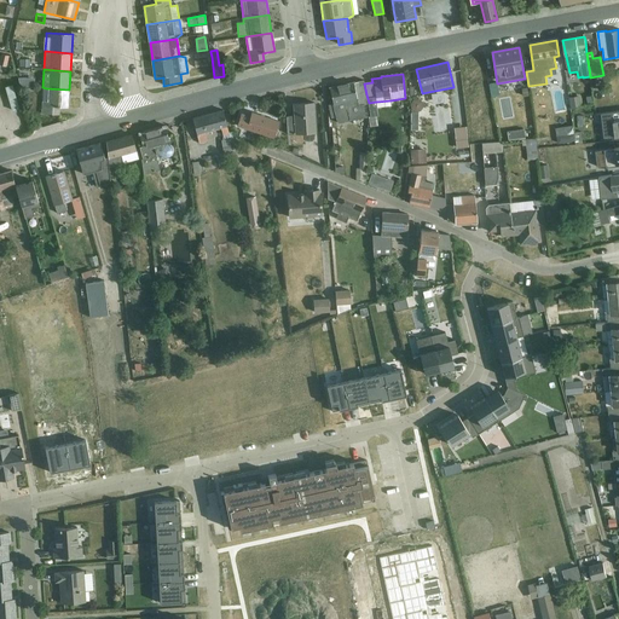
[(366,104),(366,94),(364,84),(363,80),(330,88),(334,104),(328,105),(331,119),(336,117),(337,122),(350,120),(350,121),(368,119),(368,111),(348,114),(347,110),(353,109),(352,102),(357,99),(358,105),(366,104)]
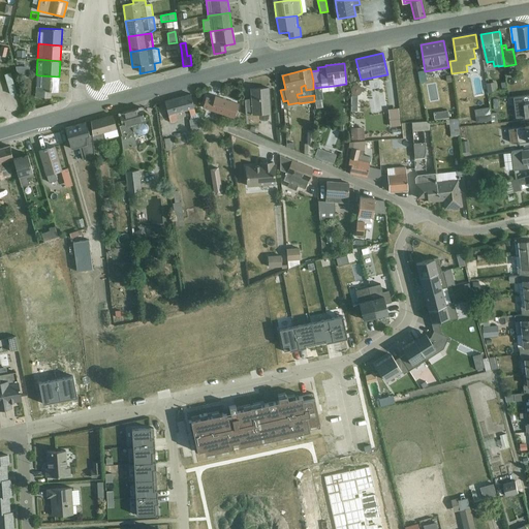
[(427,82),(425,70),(417,71),(419,84),(427,82)]
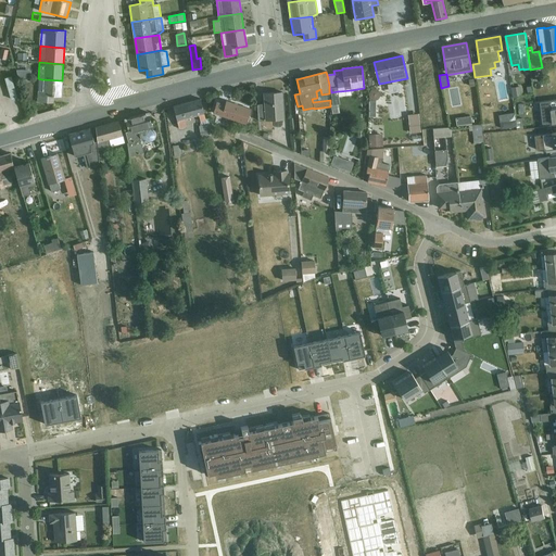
[(53,97),(61,97),(62,80),(41,79),(40,102),(48,102),(53,103),(53,97)]
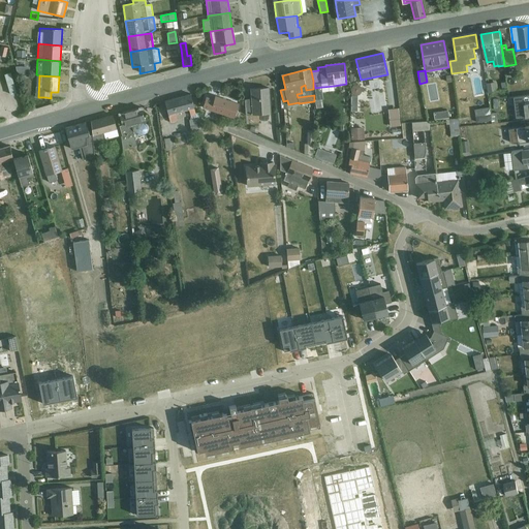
[(367,79),(369,90),(380,89),(378,76),(367,79)]
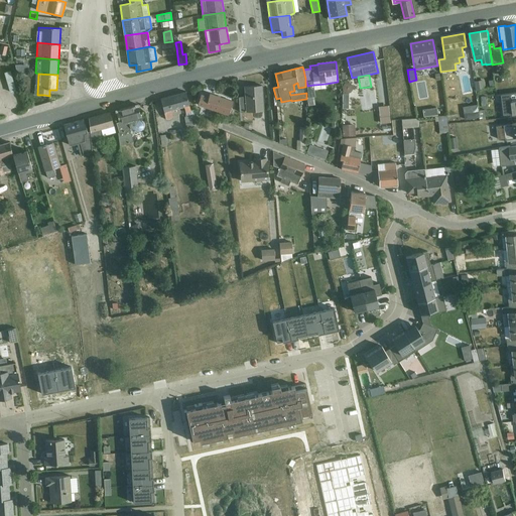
[(349,80),(344,80),(345,83),(342,87),(343,91),(343,109),(349,109),(349,92),(351,92),(353,89),(352,85),(349,83),(349,80)]
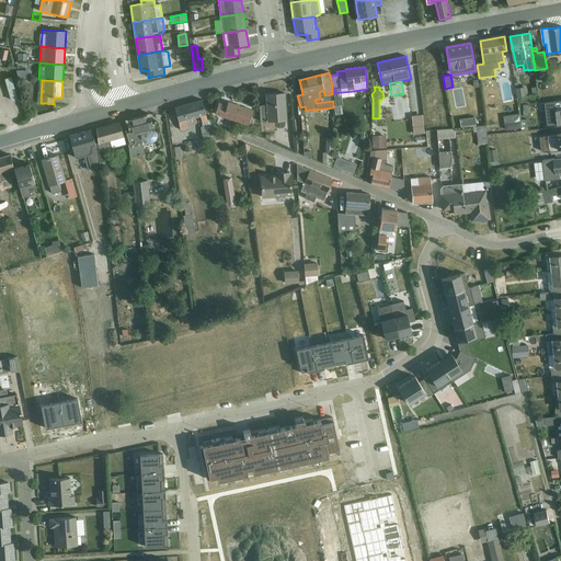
[(527,87),(515,88),(516,96),(528,94),(527,87)]
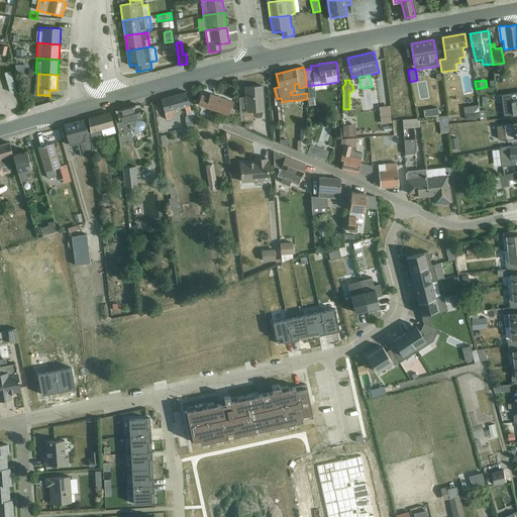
[(315,85),(314,85),(308,86),(308,98),(316,98),(316,90),(315,85)]
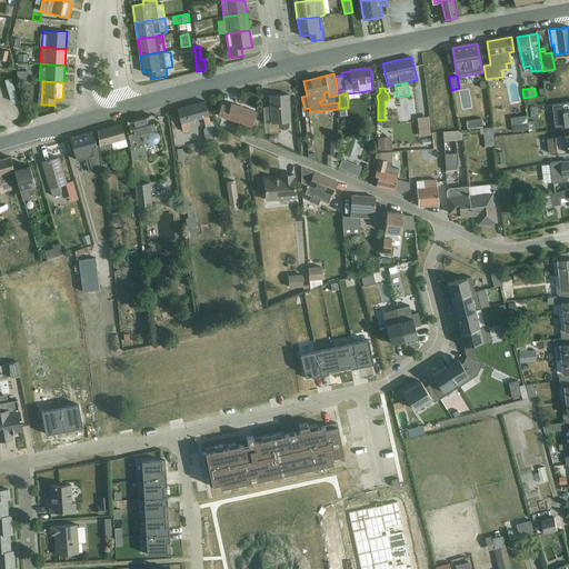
[(291,122),(289,95),(270,96),(270,107),(263,107),(265,123),(291,122)]
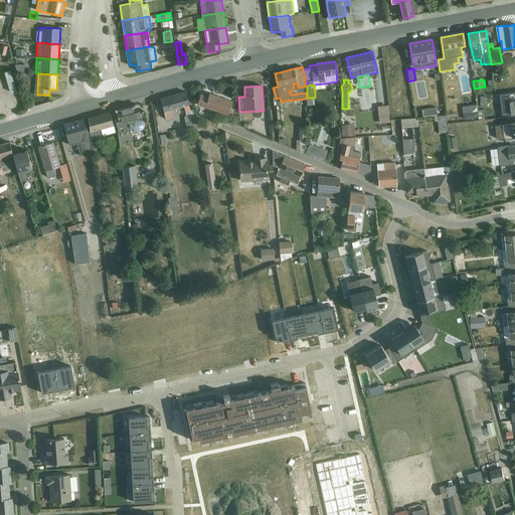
[(193,110),(190,111),(185,92),(160,99),(166,120),(173,118),(171,111),(184,107),(186,114),(186,117),(184,117),(186,130),(193,129),(194,135),(197,134),(193,110)]
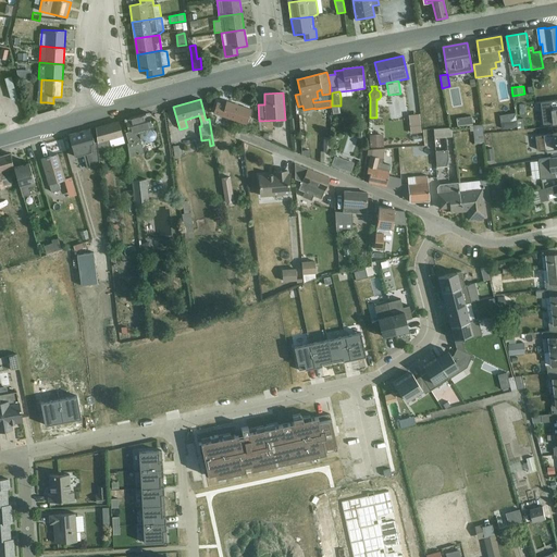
[(544,124),(556,122),(556,99),(541,102),(544,124)]
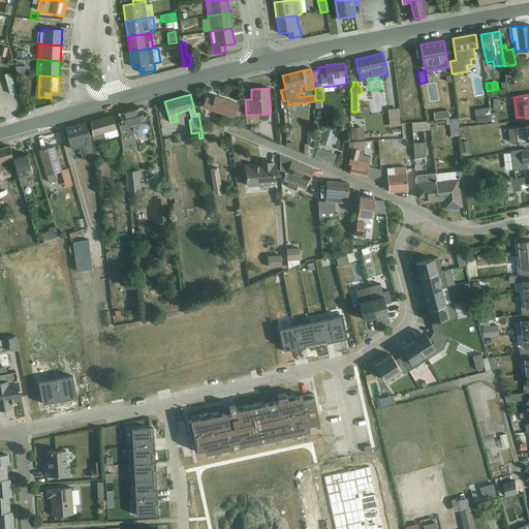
[(203,107),(235,118),(239,104),(215,96),(214,99),(207,97),(203,107)]
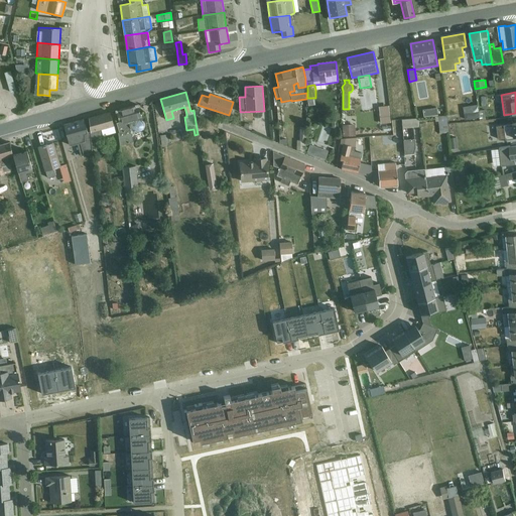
[(480,120),(479,111),(478,104),(463,106),(465,119),(469,119),(470,121),(480,120)]
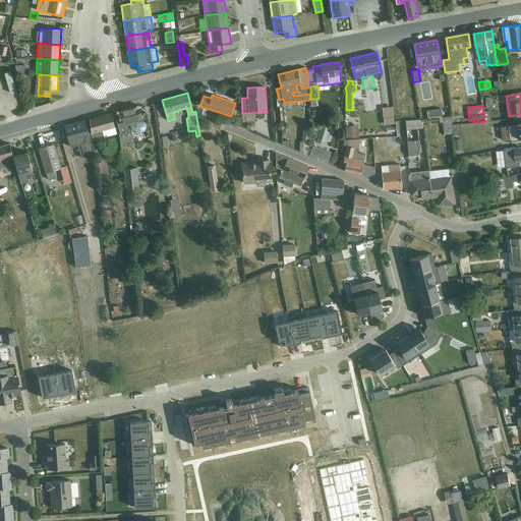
[(135,123),(134,121),(142,118),(139,106),(117,112),(120,123),(117,124),(120,133),(119,134),(121,148),(134,143),(132,136),(134,135),(134,133),(136,132),(138,133),(140,133),(142,132),(145,131),(146,129),(146,127),(145,125),(143,123),(140,121),(135,123)]
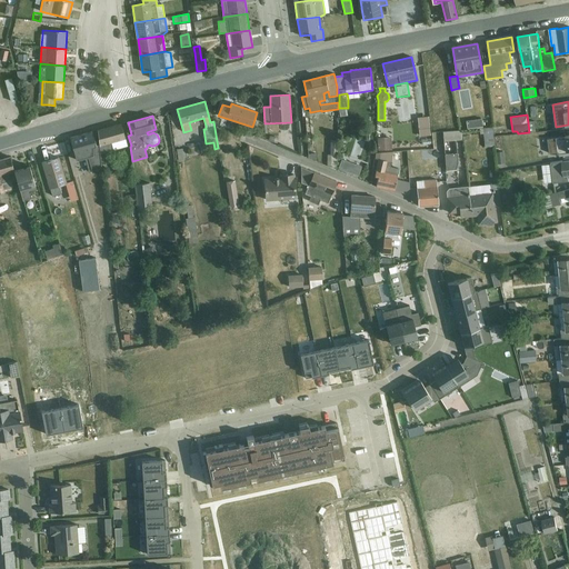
[(420,137),(431,136),(429,117),(418,118),(420,137)]
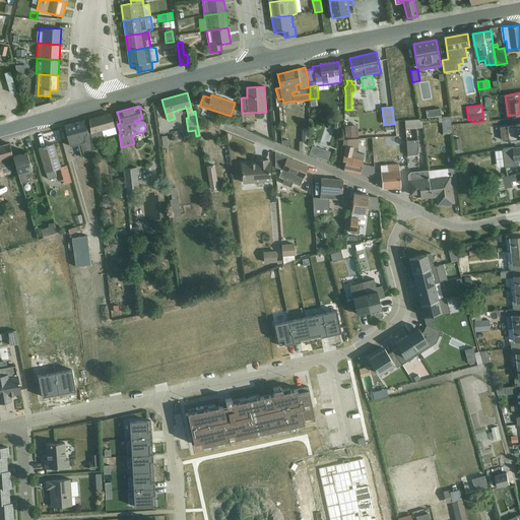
[(441,116),(440,109),(426,111),(427,118),(441,116)]
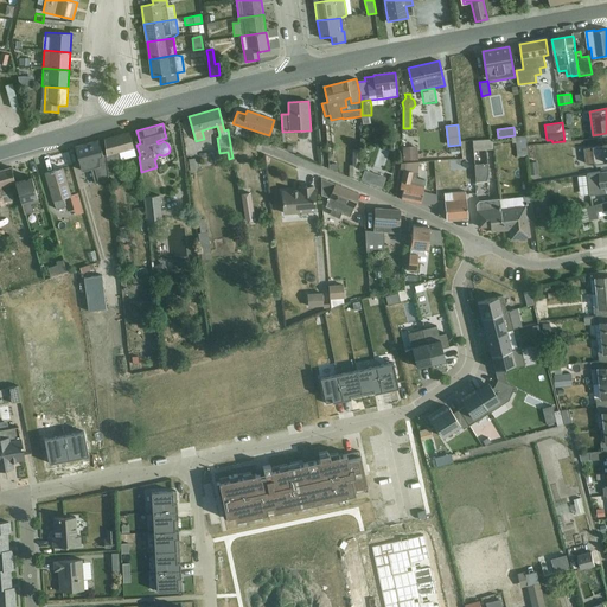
[(107,164),(136,157),(129,133),(104,140),(106,153),(107,164)]
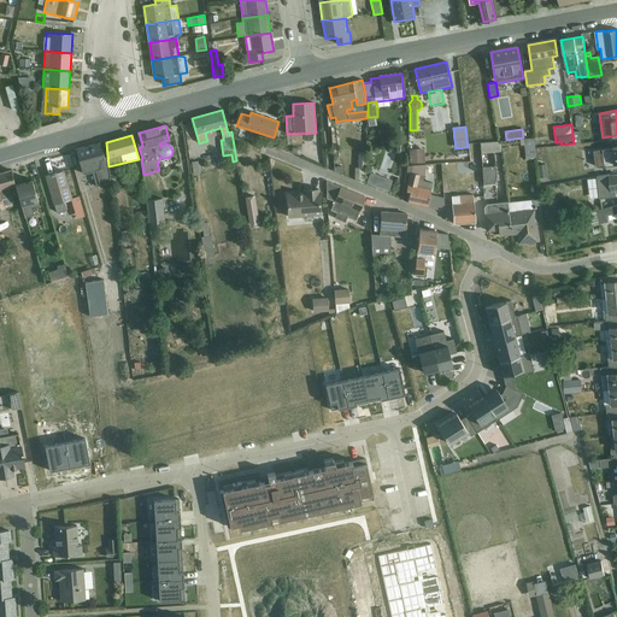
[(522,140),(524,159),(536,158),(534,137),(522,140)]
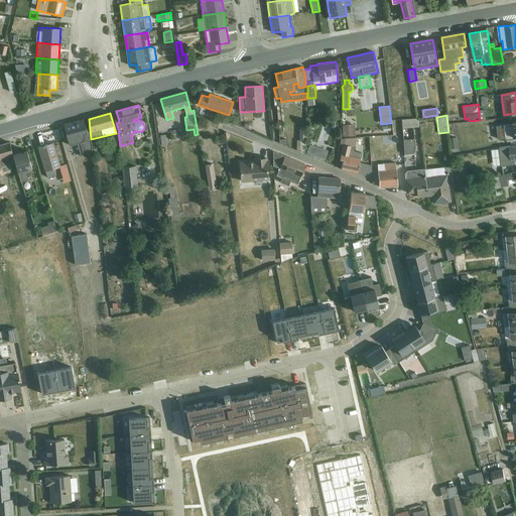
[(419,127),(418,118),(402,120),(403,129),(419,127)]
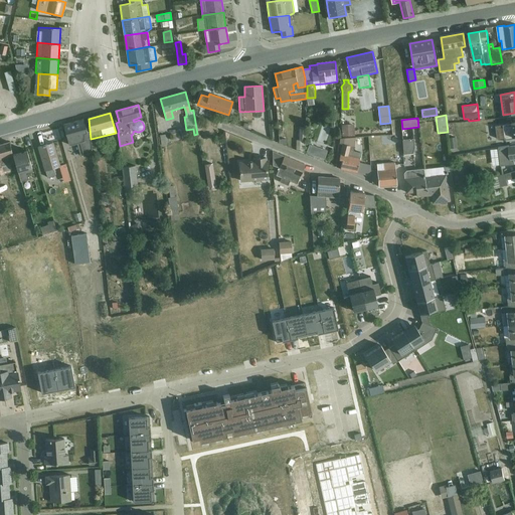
[(93,152),(91,139),(90,130),(87,131),(83,120),(63,125),(69,145),(76,143),(80,155),(93,152)]
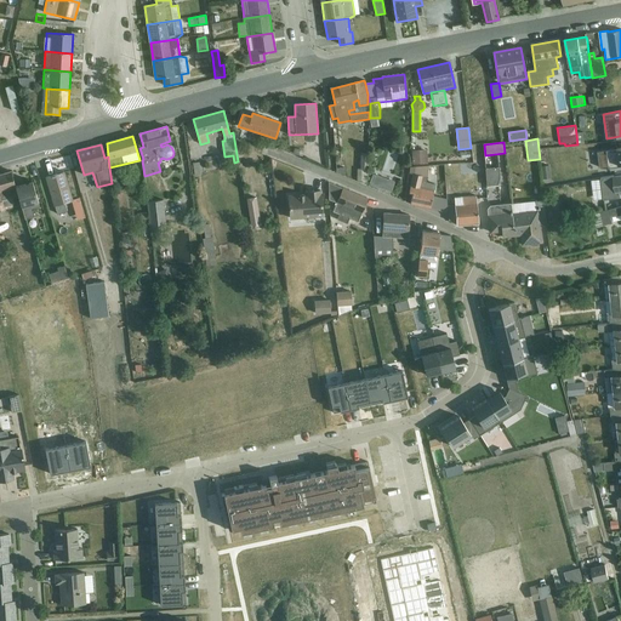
[(619,165),(620,164),(620,148),(598,152),(599,167),(609,166),(610,167),(619,166),(619,165)]
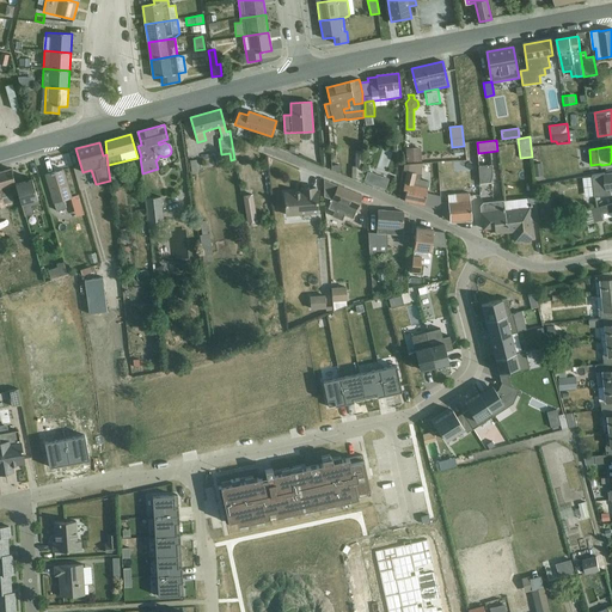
[(405,148),(407,163),(422,161),(421,147),(405,148)]
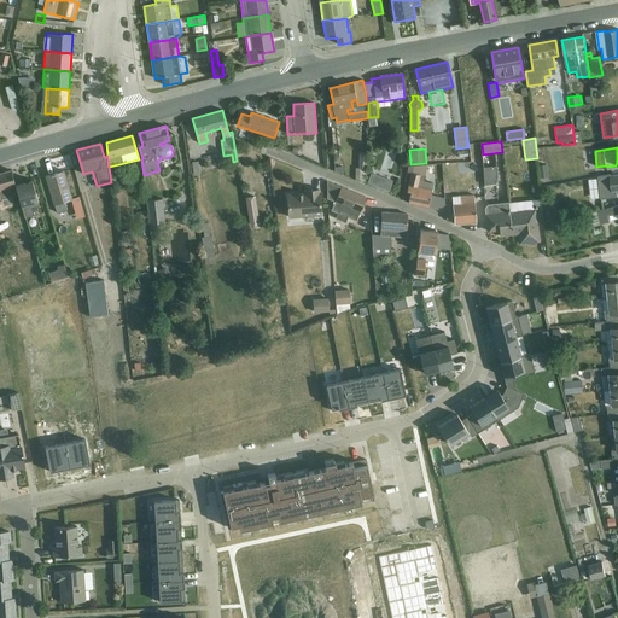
[(495,158),(493,159),(493,162),(483,163),(484,186),(495,185),(499,178),(497,167),(496,167),(495,158)]
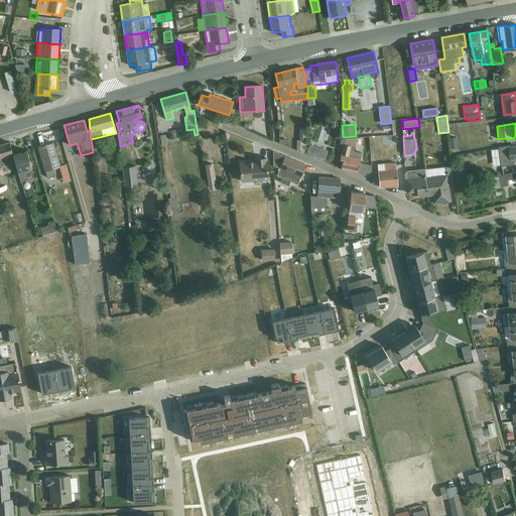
[(449,138),(450,149),(458,148),(457,137),(449,138)]
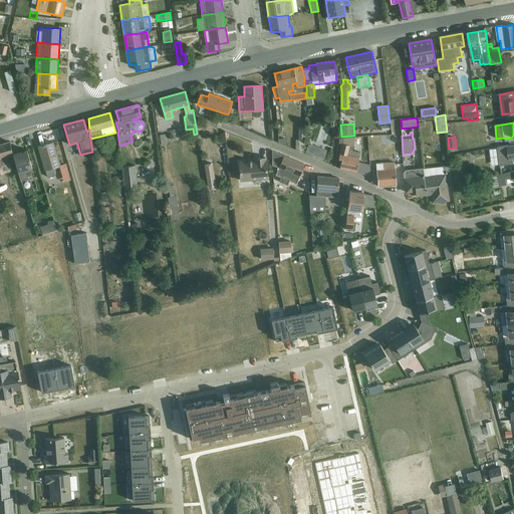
[(339,169),(362,174),(364,164),(358,163),(360,153),(352,151),(353,147),(354,138),(339,139),(339,143),(342,144),(339,155),(340,155),(339,159),(341,160),(339,169)]
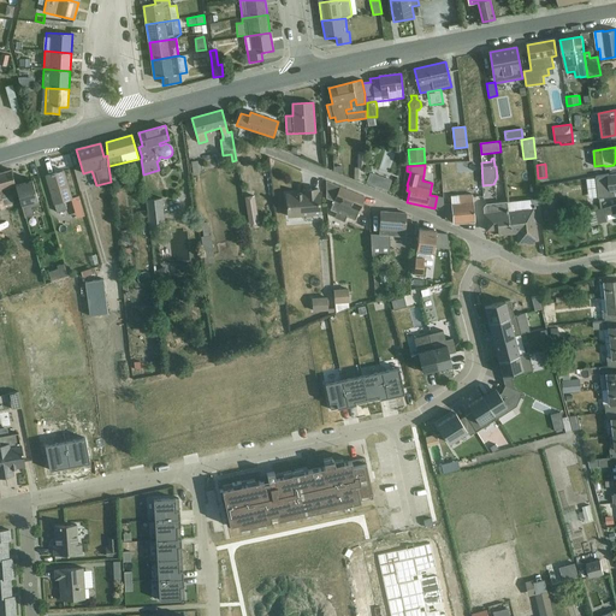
[(10,189),(16,187),(16,185),(11,170),(0,172),(0,201),(3,201),(5,206),(13,202),(10,189)]
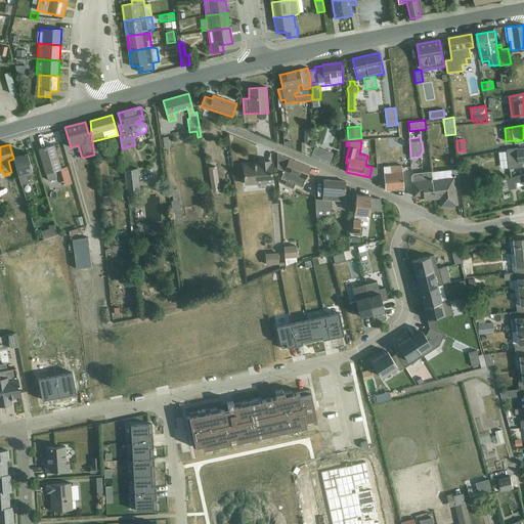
[(54,145),(39,149),(46,174),(61,169),(54,145)]
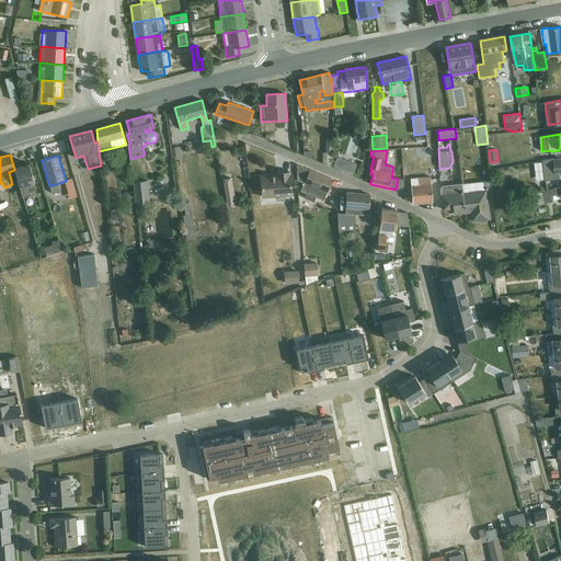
[(357,164),(336,158),(333,167),(354,173),(357,164)]
